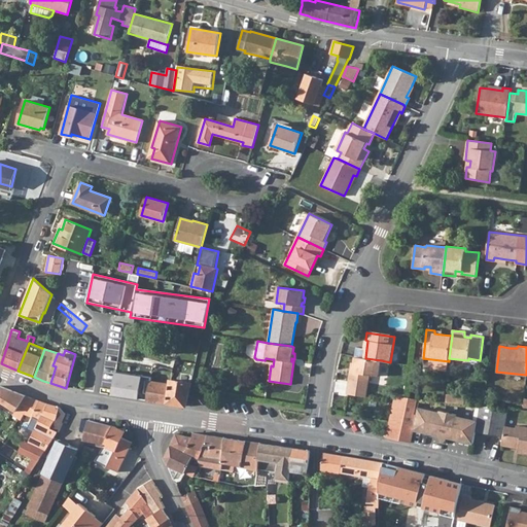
[(370,375),(379,376),(381,360),(365,358),(355,356),(354,363),(352,362),(351,369),(353,369),(353,372),(351,371),(347,393),(366,396),(370,375)]
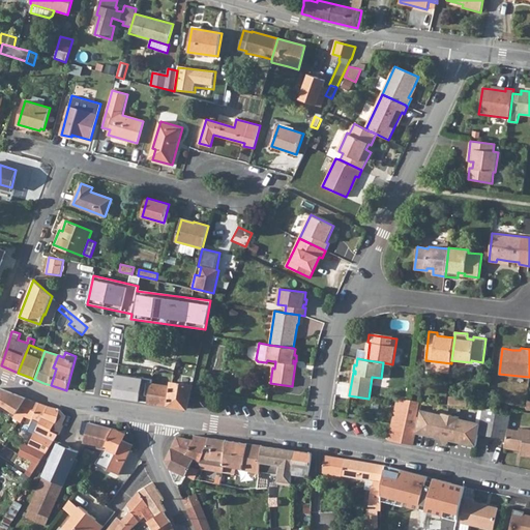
[(183,384),(172,382),(171,387),(151,384),(148,403),(167,405),(187,408),(195,376),(184,375),(183,384)]
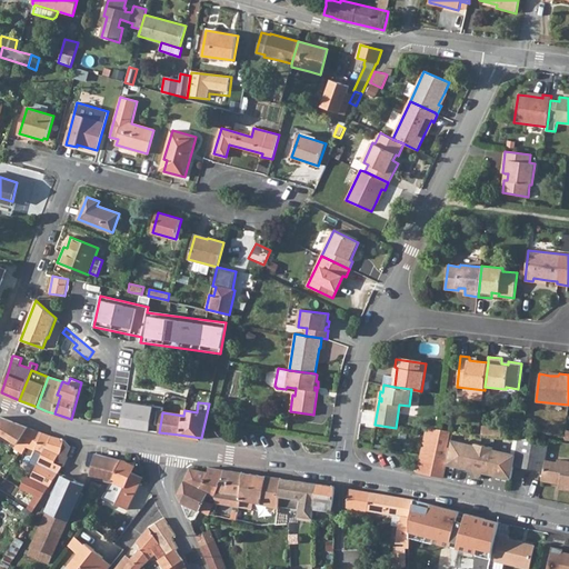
[(129,407),(126,427),(159,432),(162,412),(129,407)]
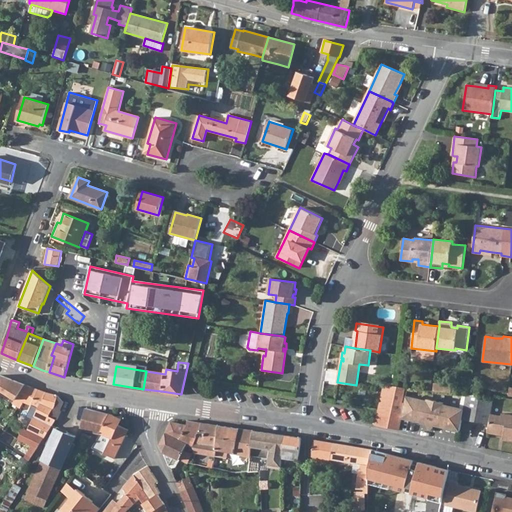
[(24,402),(32,387),(25,384),(14,380),(1,375),(0,376),(0,394),(2,391),(15,399),(12,404),(20,408),(24,402)]
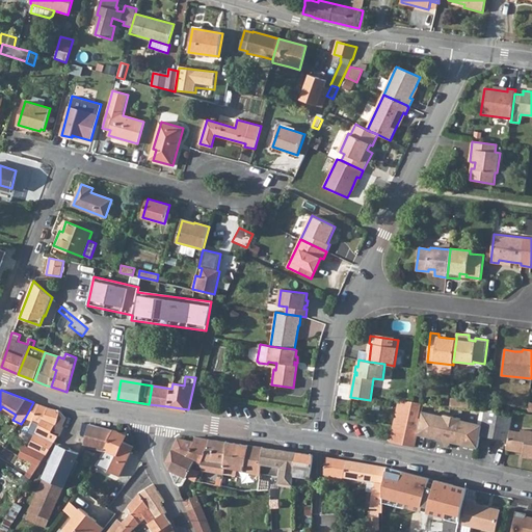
[(424,403),(399,400),(390,441),(401,444),(416,447),(418,434),(422,411),(424,403)]
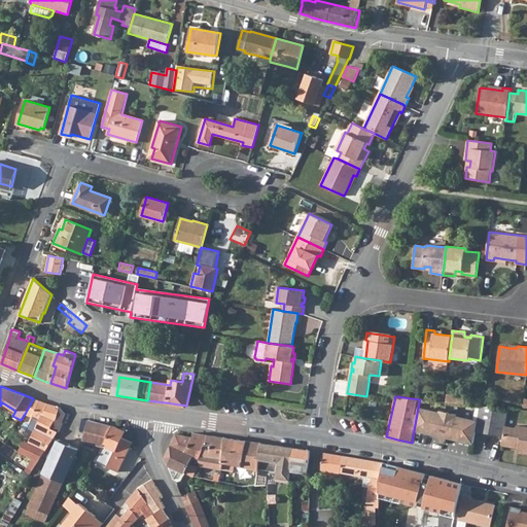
[(44,402),(33,398),(25,414),(33,417),(30,426),(35,428),(28,444),(45,452),(59,431),(51,427),(60,407),(47,403),(44,402)]
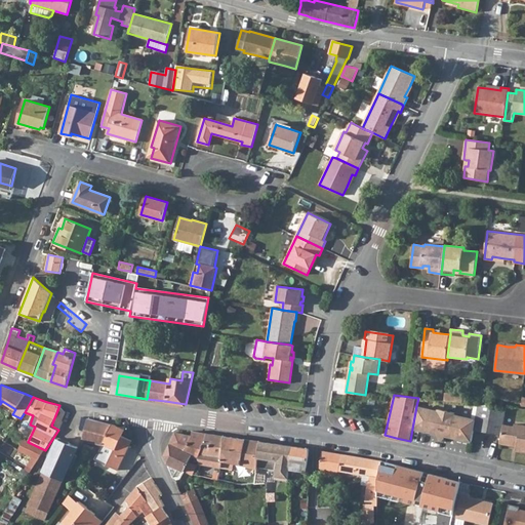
[(503,425),(507,408),(483,405),(479,404),(476,419),(475,430),(501,434),(503,425)]
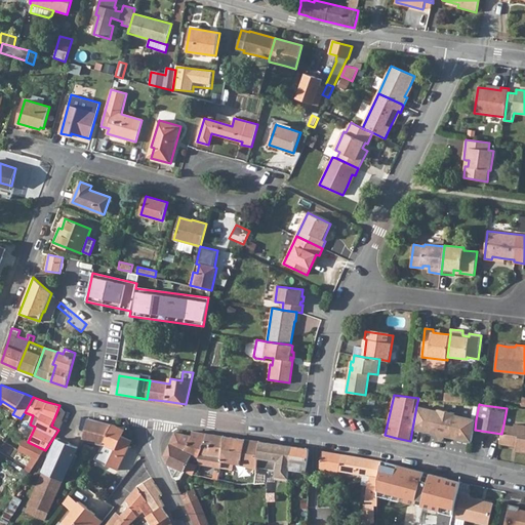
[(51,426),(58,430),(66,412),(59,405),(51,426)]
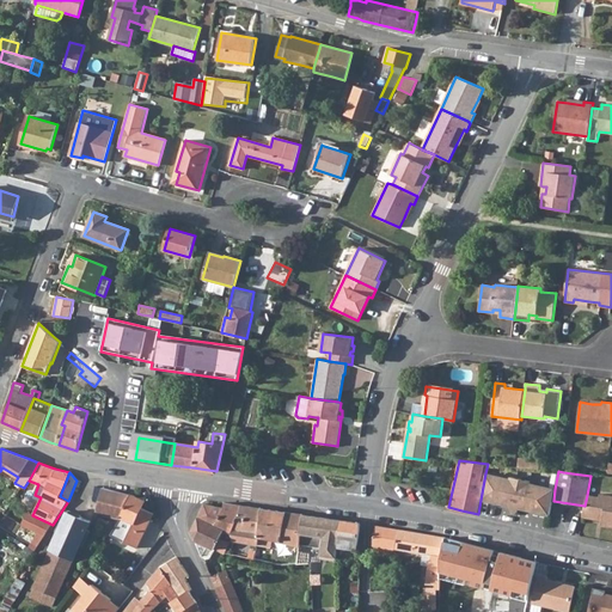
[(510,479),(485,473),(481,500),(506,505),(506,502),(510,503),(510,506),(509,508),(512,512),(515,513),(519,510),(520,508),(520,506),(525,507),(524,509),(551,515),(554,501),(555,489),(531,483),(531,481),(512,477),(510,479)]
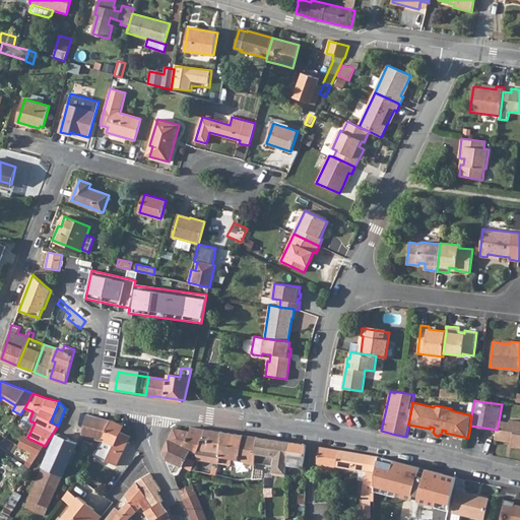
[(101,440),(104,439),(113,420),(88,414),(83,436),(101,440)]
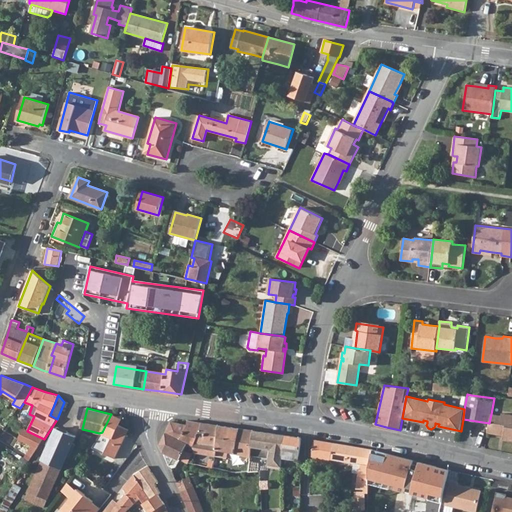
[(503,436),(503,439),(511,440),(511,415),(502,413),(501,416),(491,414),(489,423),(487,433),(497,435),(501,432),(504,432),(503,436)]
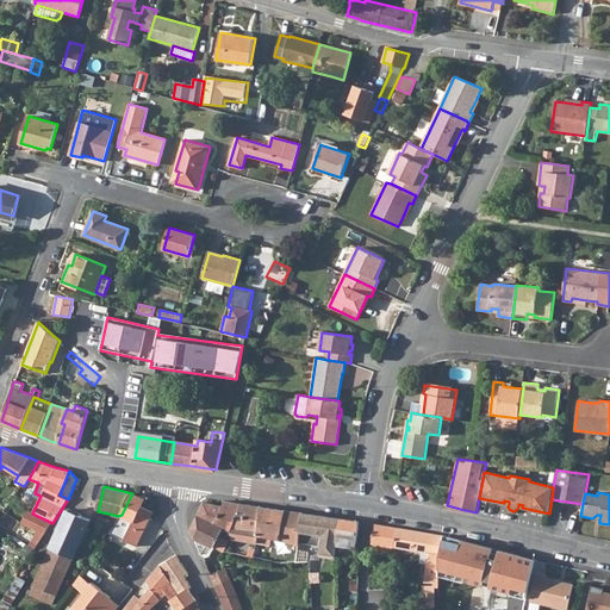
[(144,499),(132,493),(122,515),(134,520),(124,540),(137,546),(154,512),(142,506),(144,499)]
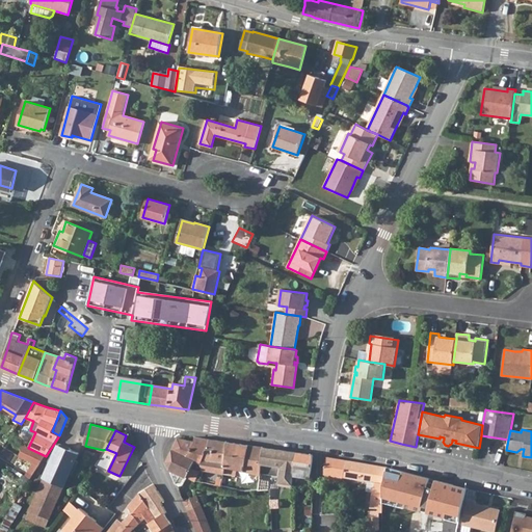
[(179,437),(173,450),(195,461),(202,463),(209,447),(210,440),(198,437),(196,437),(195,442),(179,437)]
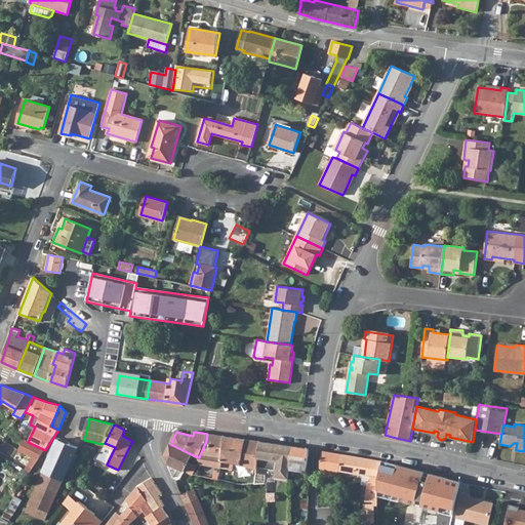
[(200,463),(201,463),(220,467),(225,436),(215,435),(207,434),(206,441),(199,457),(200,463)]
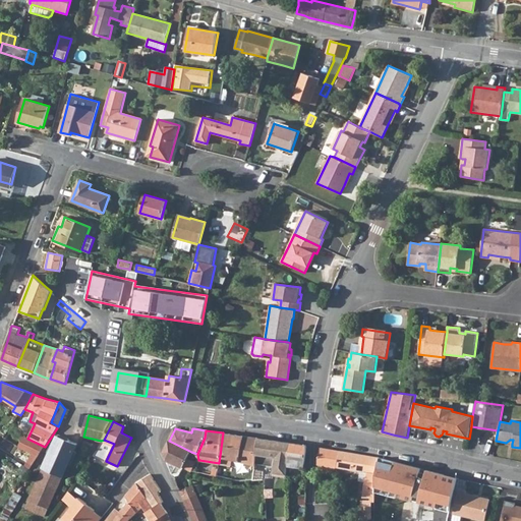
[(235,435),(223,432),(219,463),(231,466),(233,460),(255,465),(255,463),(258,438),(235,435)]
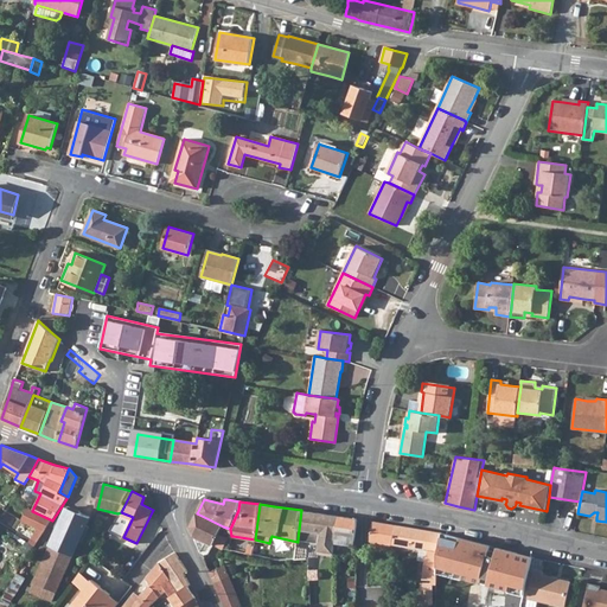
[(88,525),(91,517),(68,506),(63,518),(61,517),(57,524),(59,525),(30,590),(46,599),(53,601),(80,543),(82,544),(90,526),(88,525)]
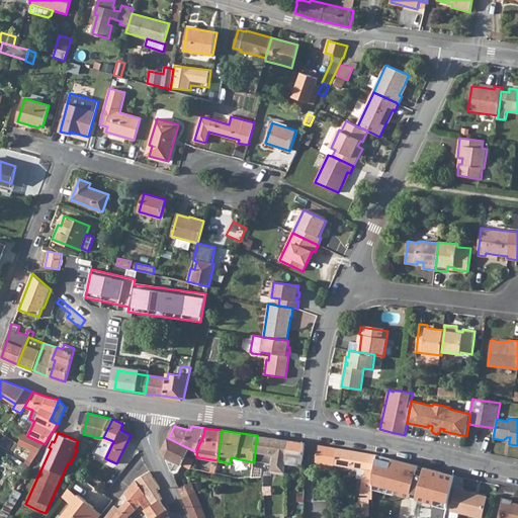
[(32,450),(26,459),(32,462),(45,444),(27,436),(23,434),(18,444),(32,450)]
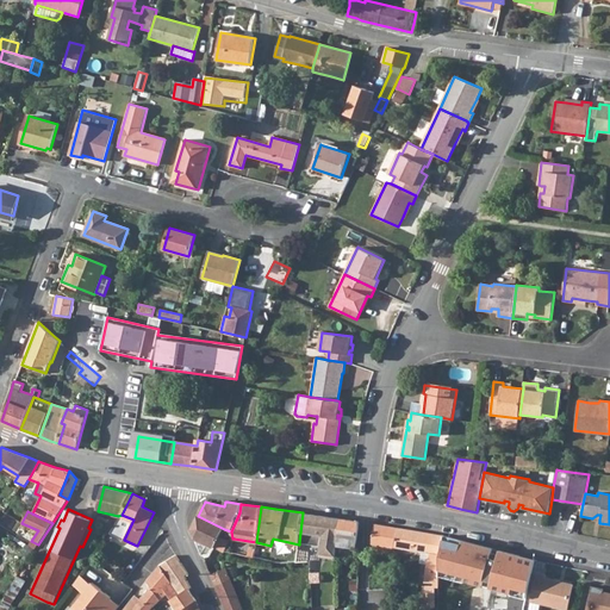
[(336,545),(337,537),(342,518),(303,512),(299,542),(321,546),(318,556),(336,559),(336,545)]
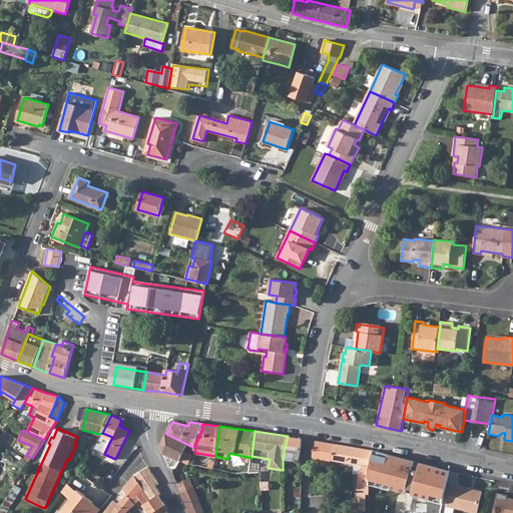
[(184,451),(188,445),(166,434),(161,446),(171,470),(176,468),(180,460),(188,464),(189,463),(193,455),(184,451)]
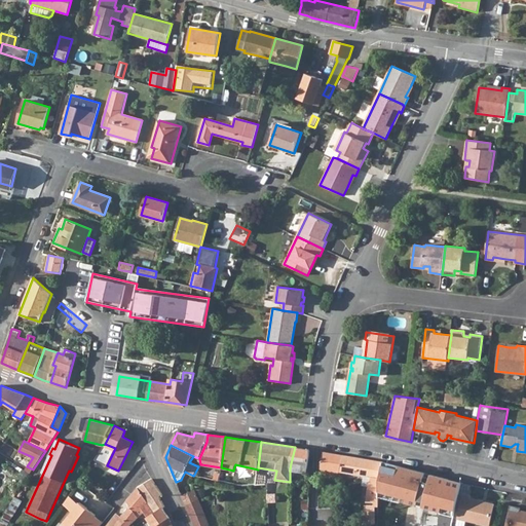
[(295,447),(291,463),(290,470),(307,473),(309,456),(310,450),(302,449),(295,447)]
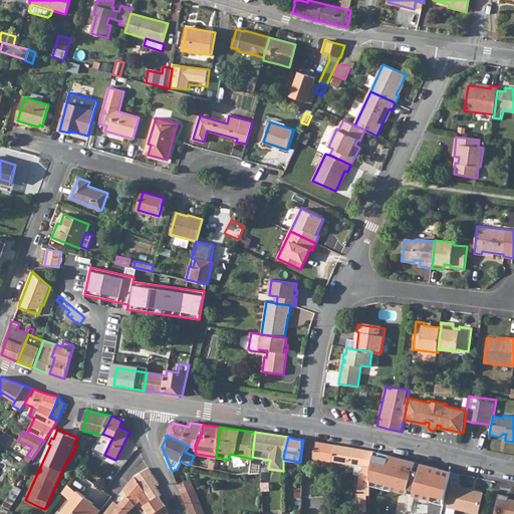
[(323,443),(315,441),(312,458),(314,458),(313,465),(315,466),(330,469),(330,461),(334,445),(323,443)]
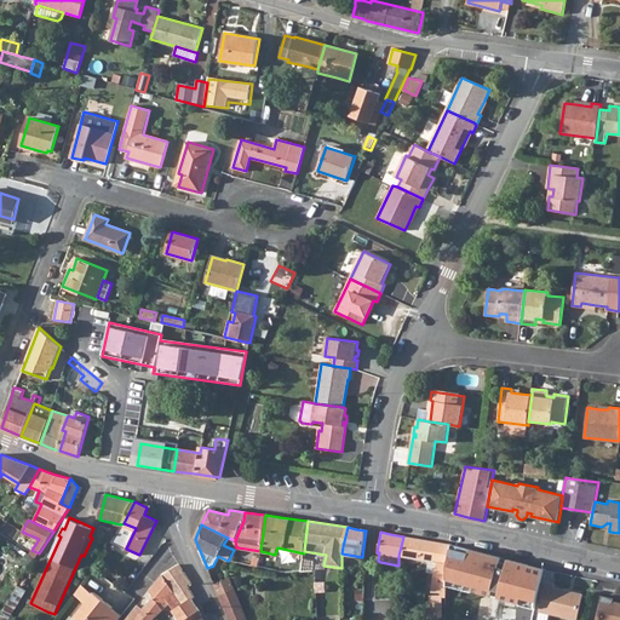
[(426,540),(403,537),(399,556),(429,561),(437,563),(436,573),(432,592),(441,592),(441,597),(430,596),(429,618),(442,619),(443,597),(446,597),(447,585),(447,574),(451,544),(426,540)]
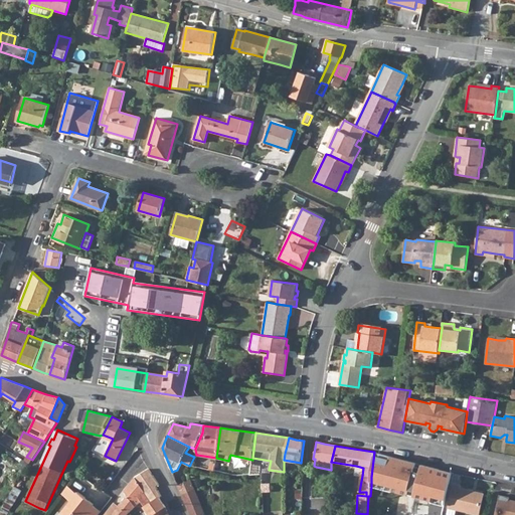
[(416,463),(374,452),(371,477),(371,486),(407,496),(408,491),(414,492),(412,497),(437,503),(444,505),(452,472),(446,471),(422,465),(421,469),(415,468),(416,463)]
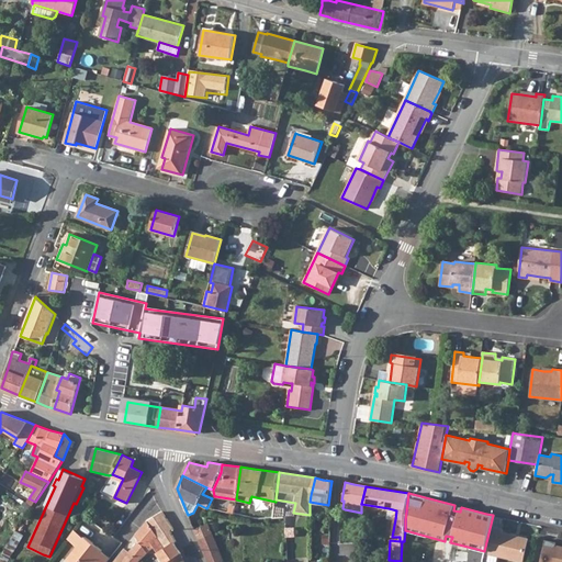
[(283,517),(284,508),(274,507),(273,518),(283,517)]
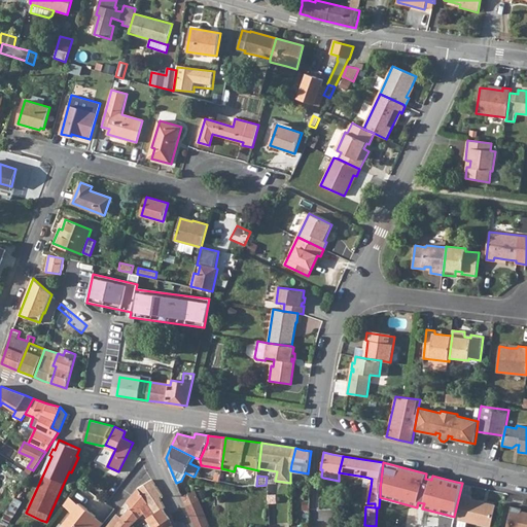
[(372,479),(364,477),(363,486),(371,487),(372,479)]
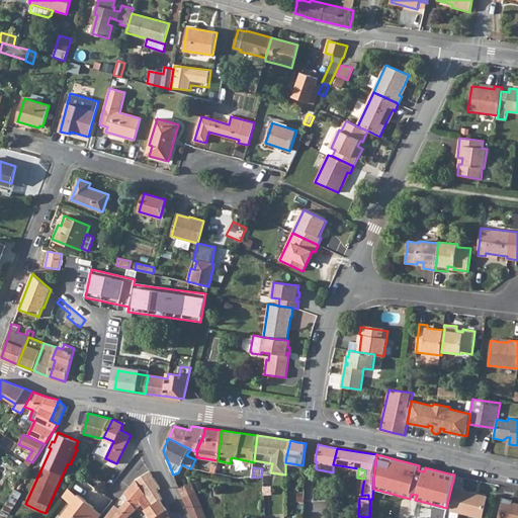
[(126,517),(136,509),(142,504),(139,500),(157,489),(160,487),(154,478),(150,471),(136,481),(125,494),(128,498),(122,506),(120,509),(115,505),(105,517),(126,517)]
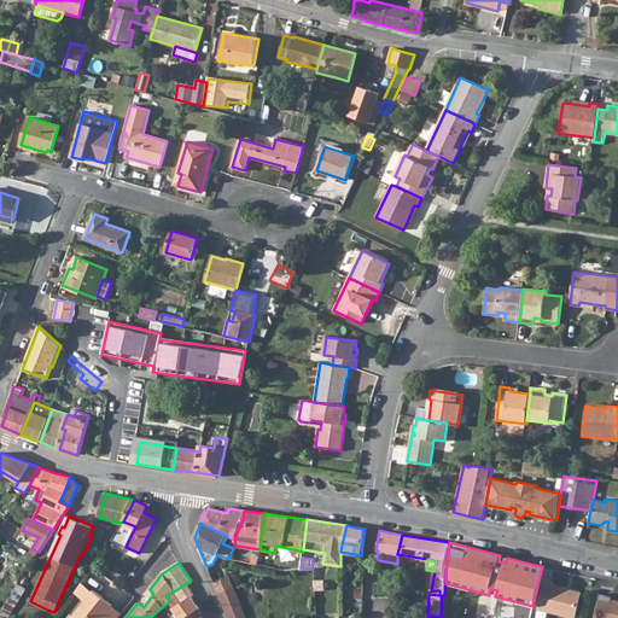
[(243,617),(245,617),(229,577),(215,583),(227,613),(228,617),(243,617)]
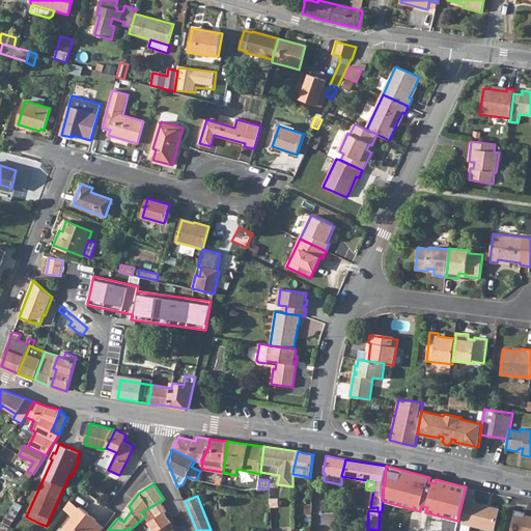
[(474,503),(475,501),(467,499),(462,524),(463,524),(471,525),(495,530),(499,508),(474,503)]
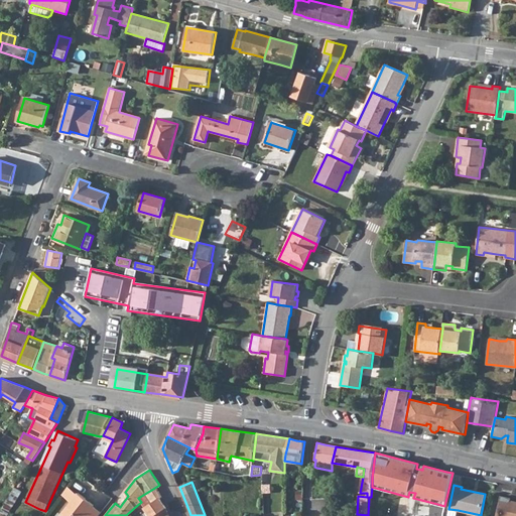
[(87,499),(80,493),(69,486),(62,495),(72,503),(62,515),(63,515),(99,515),(102,512),(94,506),(95,505),(91,502),(89,504),(86,501),(87,499)]
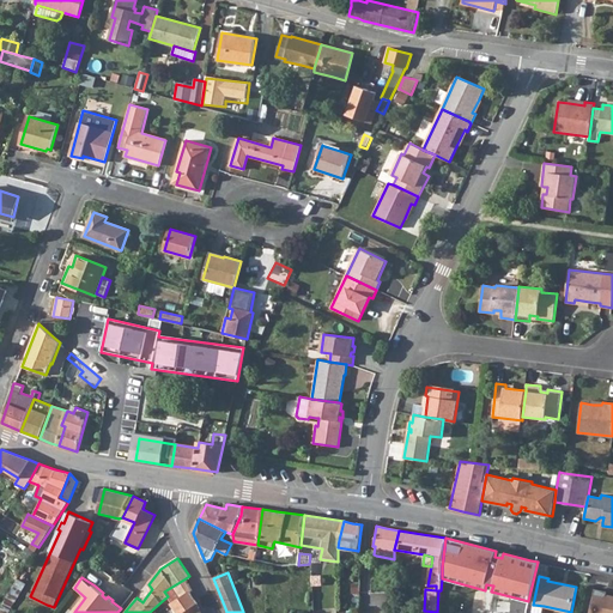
[(178,612),(189,612),(199,607),(198,604),(193,595),(189,592),(193,590),(186,578),(164,592),(168,596),(178,612)]
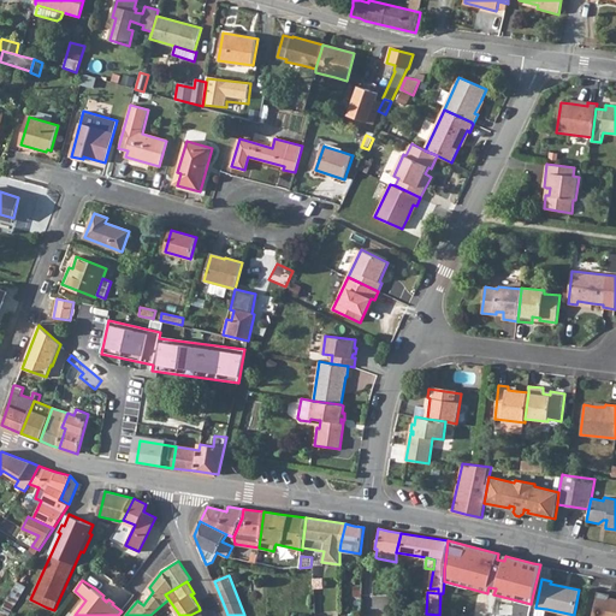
[(615,615),(615,598),(610,597),(610,594),(598,592),(592,615),(615,615)]
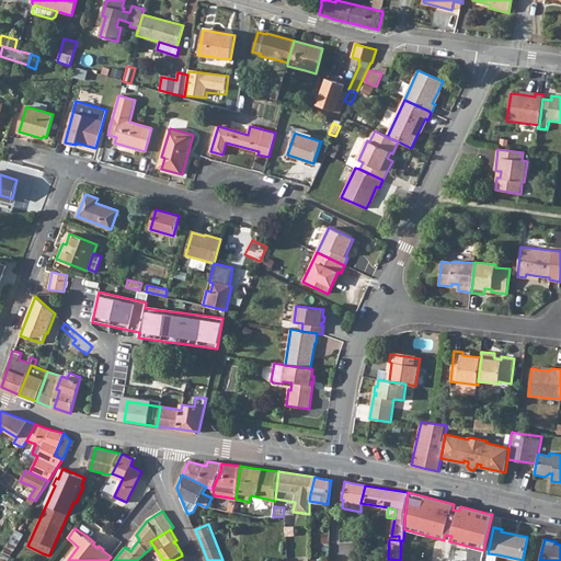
[(25,551),(41,559),(43,553),(27,546),(25,551)]
